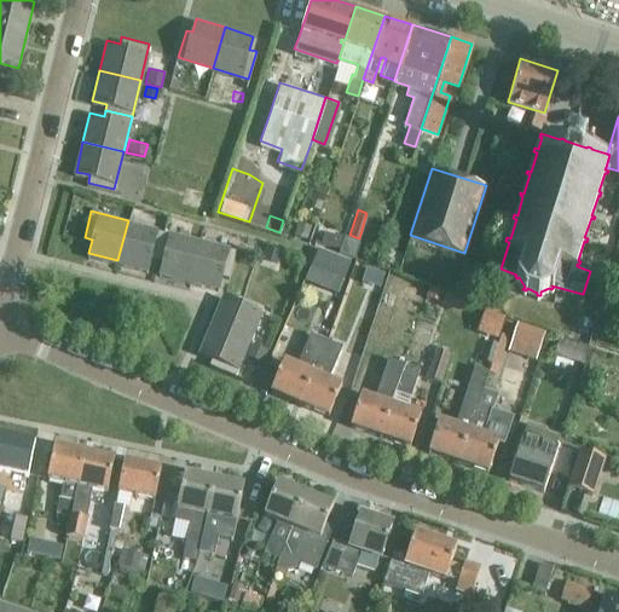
[(128,220),(117,260),(148,267),(151,255),(157,257),(163,230),(128,220)]
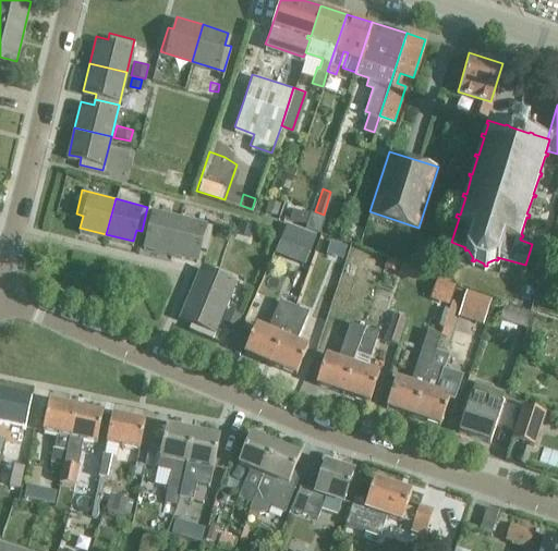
[(268,198),(264,211),(277,215),(280,203),(268,198)]
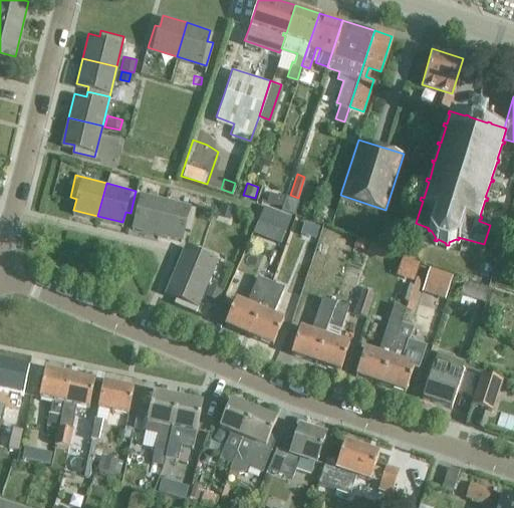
[(166,199),(136,191),(131,213),(136,215),(133,225),(157,231),(166,199)]
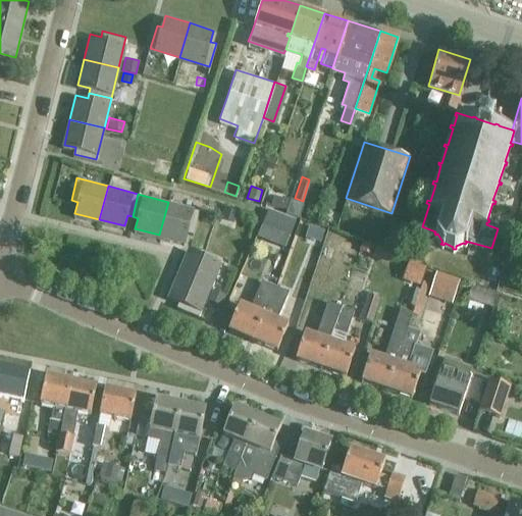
[(273,194),(271,200),(288,205),(290,197),(281,194),(281,196),(273,194)]
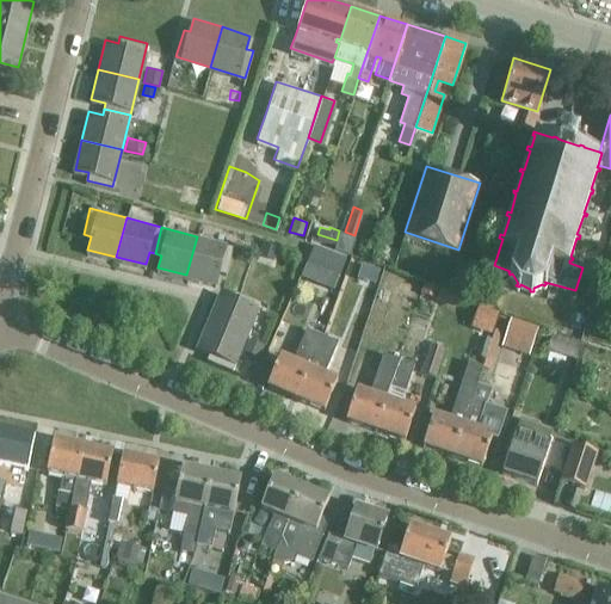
[(233,246),(197,236),(186,275),(216,283),(220,270),(227,272),(233,246)]
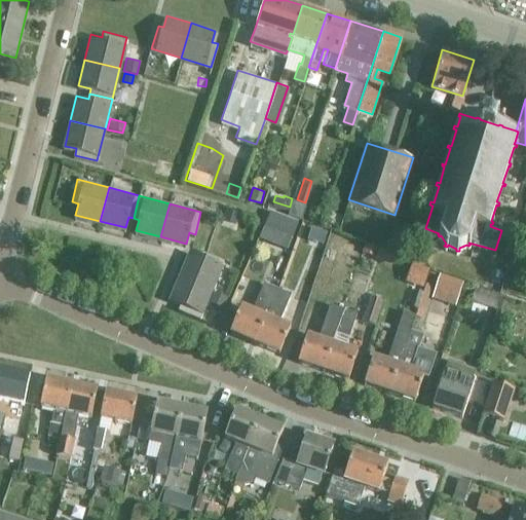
[(226,208),(223,218),(235,223),(239,212),(226,208)]
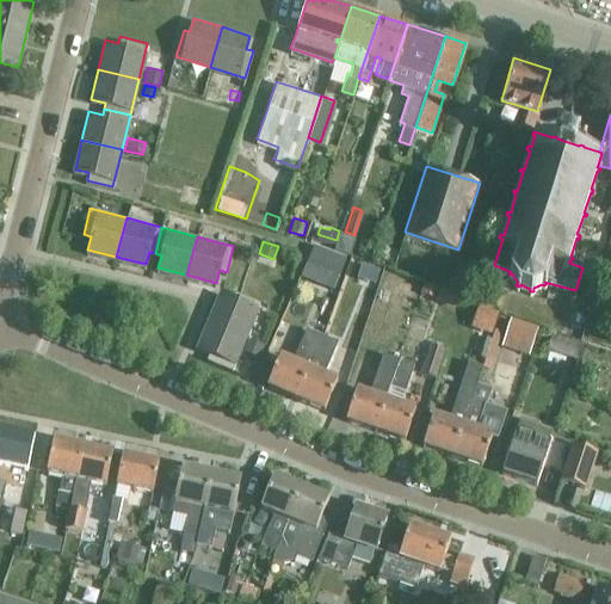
[(315,242),(308,262),(339,273),(346,254),(315,242)]
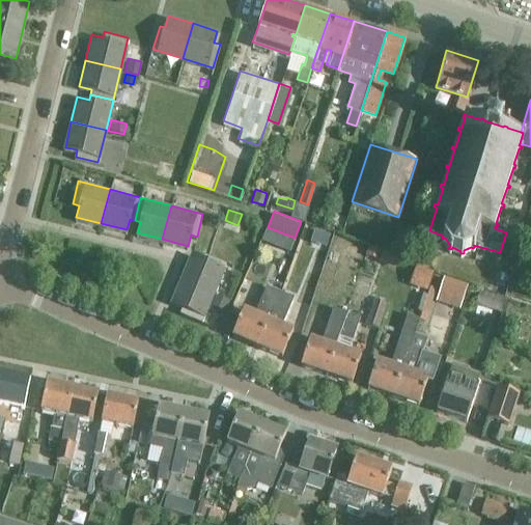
[(369,245),(367,254),(380,258),(383,249),(369,245)]
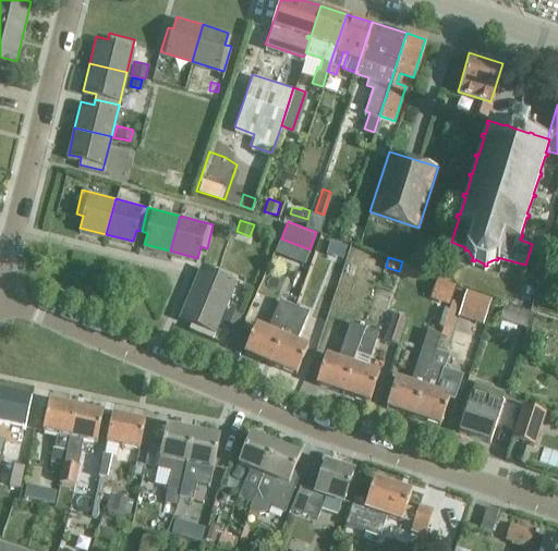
[(402,261),(399,271),(419,277),(422,268),(402,261)]
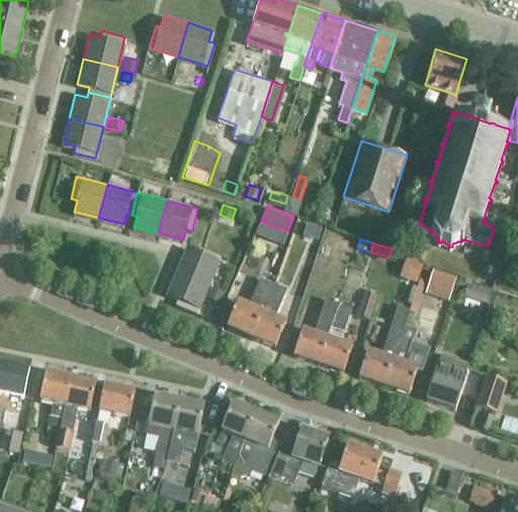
[(187,247),(177,269),(209,283),(222,255),(199,246),(197,251),(187,247)]
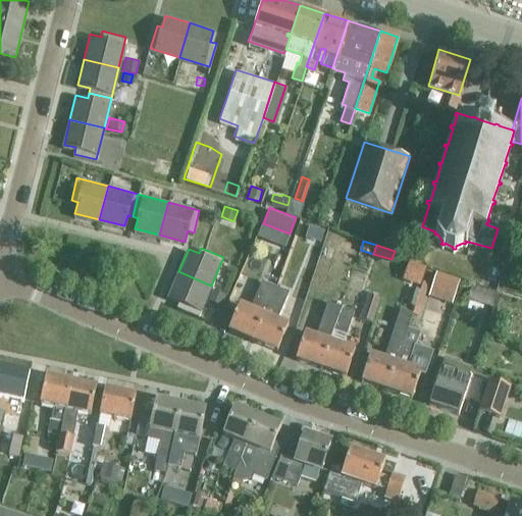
[(410,261),(406,270),(423,276),(426,267),(410,261)]
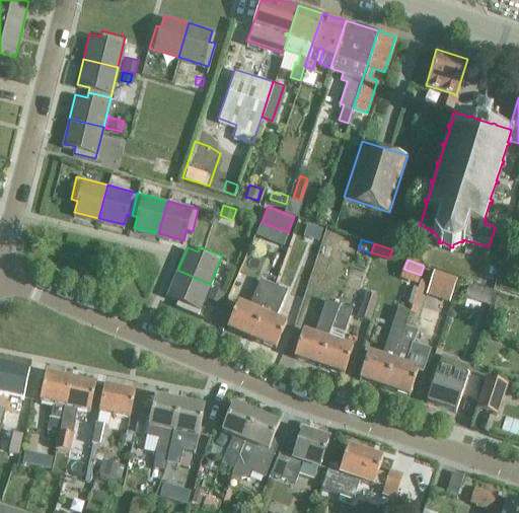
[(434,269),(427,291),(449,299),(457,277),(434,269)]
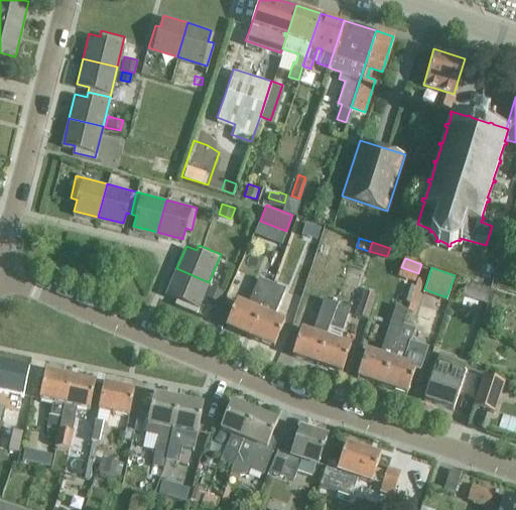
[(209,282),(176,268),(166,292),(176,296),(174,301),(197,310),(209,282)]
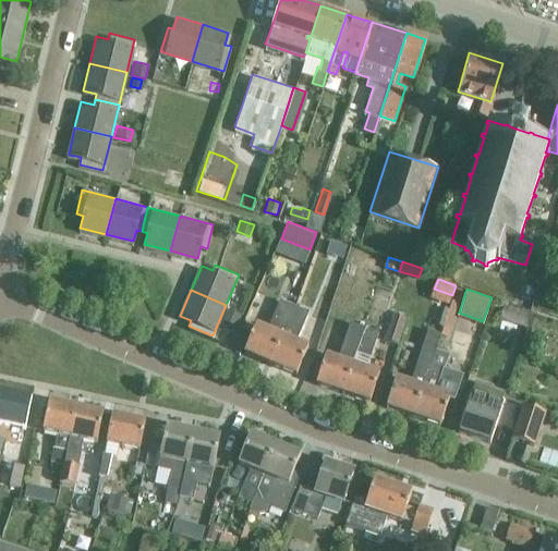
[(279,297),(266,326),(256,321),(244,350),(270,362),(282,333),(294,304),(279,297)]
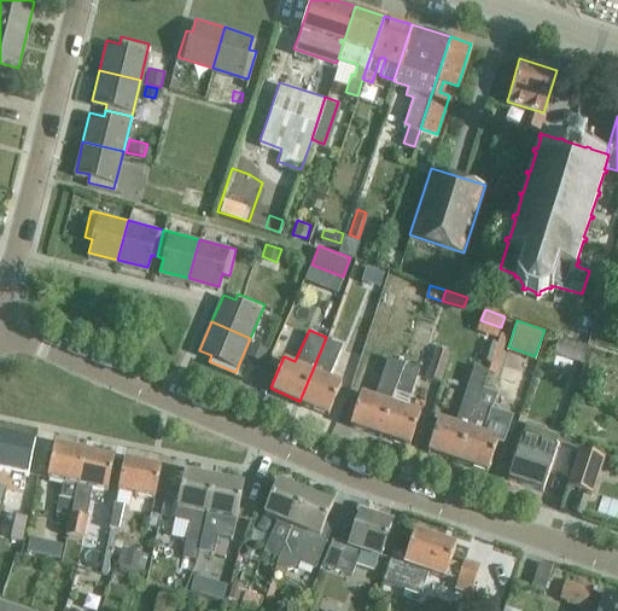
[(507,332),(501,330),(496,342),(490,362),(488,368),(495,371),(507,332)]
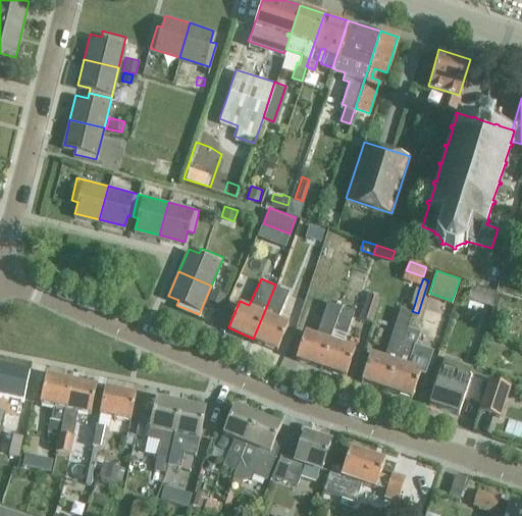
[(218,279),(215,288),(221,290),(224,282),(218,279)]
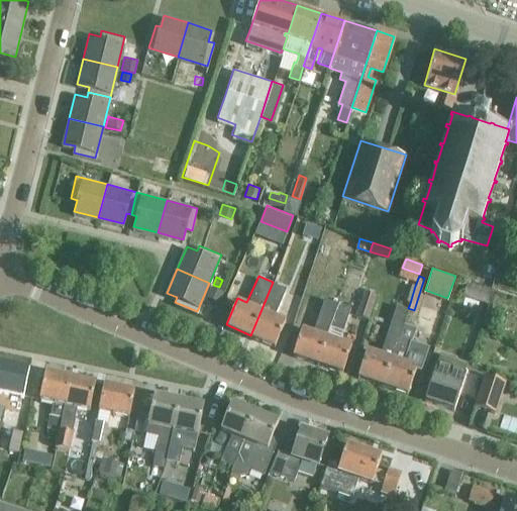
[(468,279),(462,292),(488,300),(492,288),(468,279)]
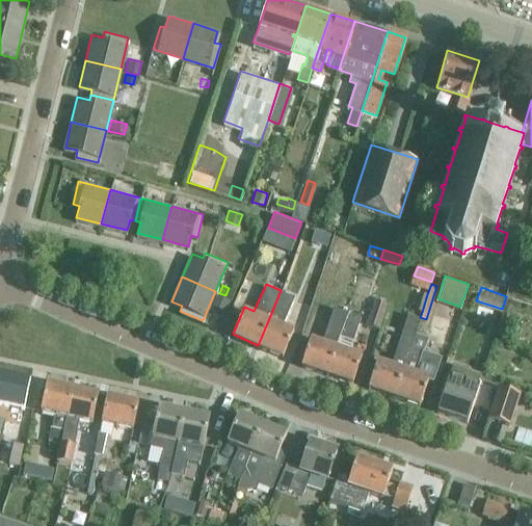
[(269,318),(258,345),(283,356),(294,329),(282,323),(294,295),(281,290),(269,318)]
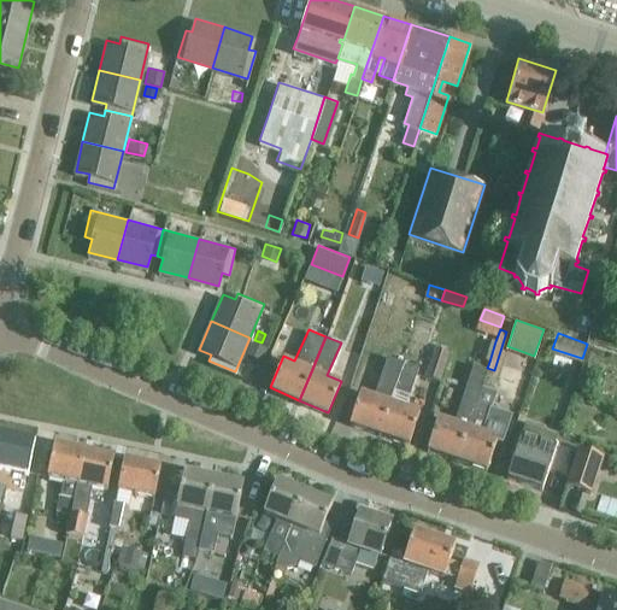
[(251,338),(246,349),(260,356),(265,345),(262,342),(254,340),(251,338)]
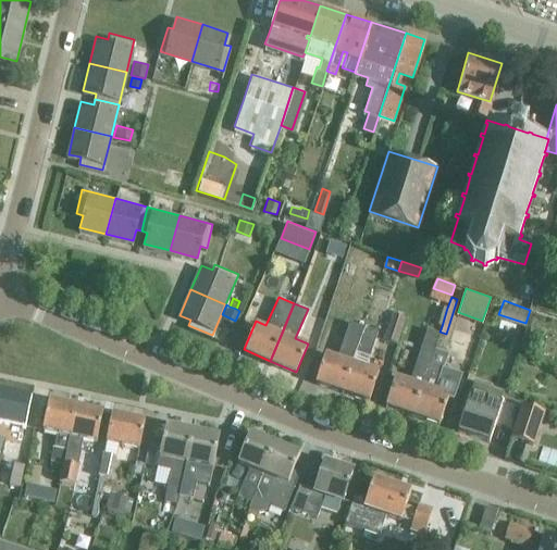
[(440,304),(433,324),(442,326),(447,308),(440,304)]
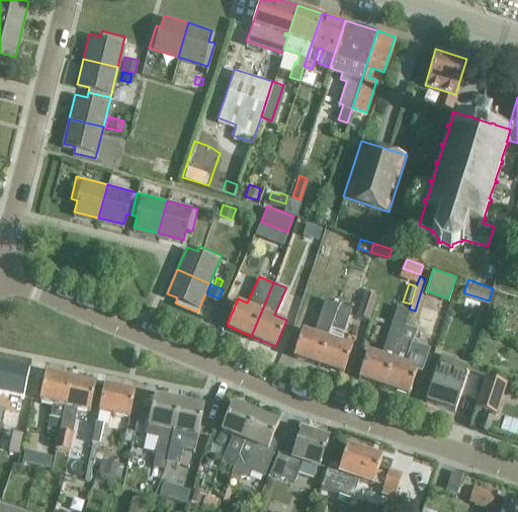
[(377,291),(364,287),(356,315),(368,319),(377,291)]
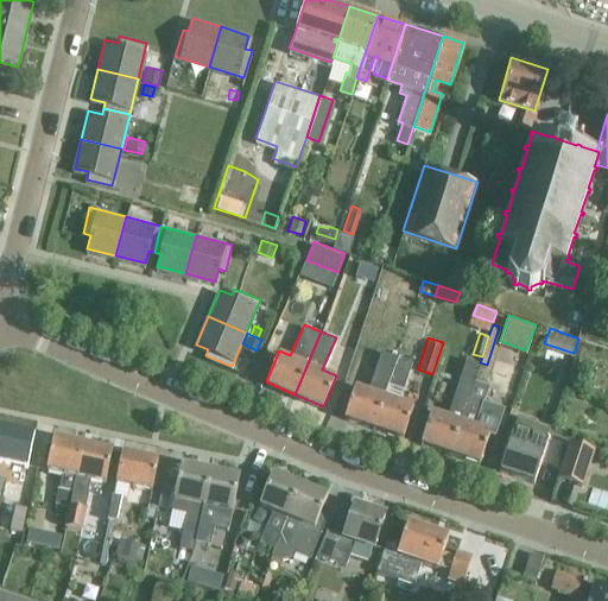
[(380,348),(366,390),(355,386),(344,417),(373,428),(384,396),(398,354),(380,348)]
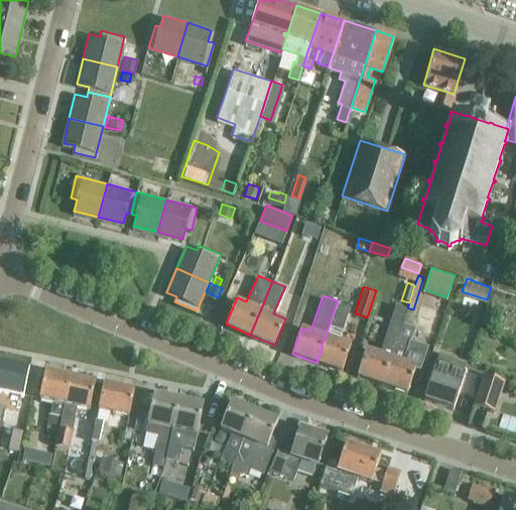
[(494,298),(489,311),(498,315),(502,301),(494,298)]
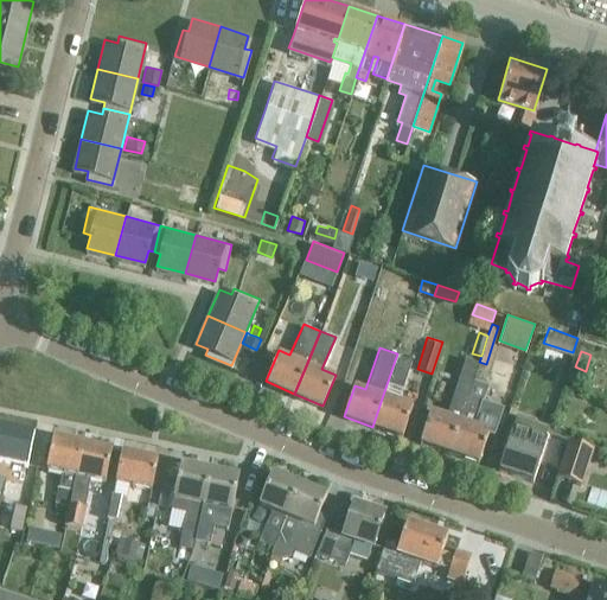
[(397,353),(383,395),(372,427),(402,436),(413,404),(397,400),(411,358),(397,353)]
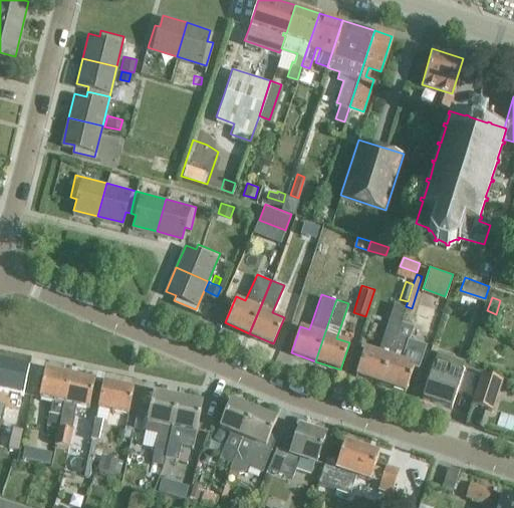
[(380,383),(401,321),(406,307),(395,304),(378,352),(364,348),(356,374),(380,383)]
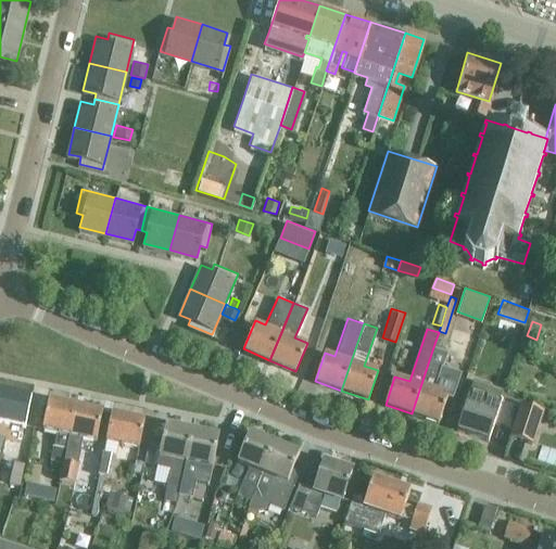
[(433,347),(412,413),(439,422),(447,396),(452,397),(459,372),(443,367),(447,352),(433,347)]
